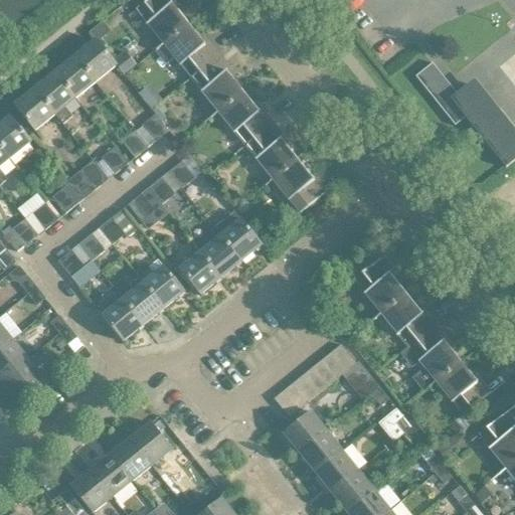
[(163,44),(187,25),(171,5),(175,2),(173,0),(148,0),(128,16),(129,17),(136,11),(163,44)]
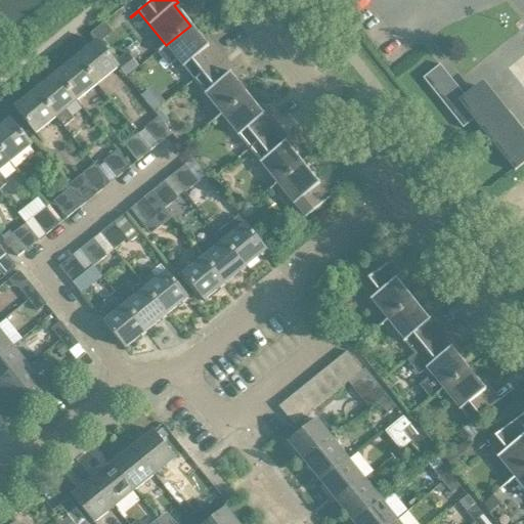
[(190,26),(166,45),(158,52),(168,66),(177,58),(194,80),(223,57),(211,43),(207,46),(190,26)]
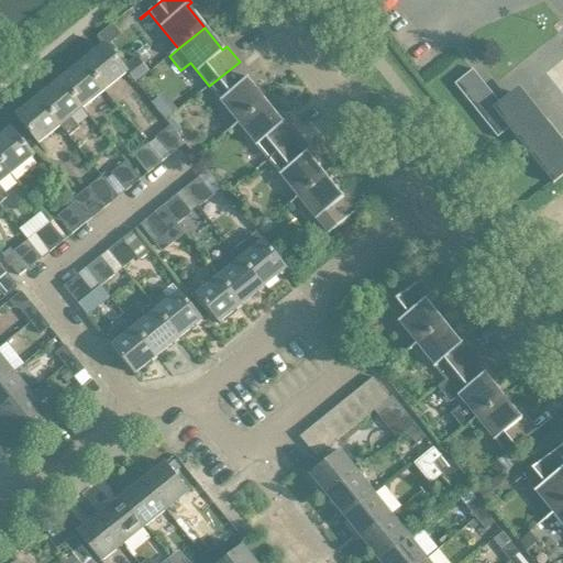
[(105,90),(127,72),(103,44),(81,62),(105,90)]
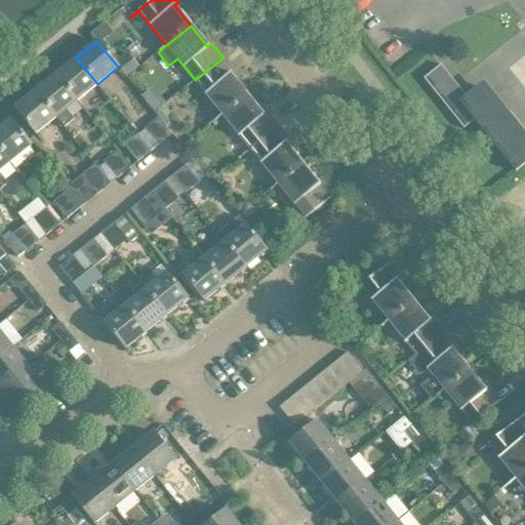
[(126,77),(139,67),(127,52),(115,63),(126,77)]
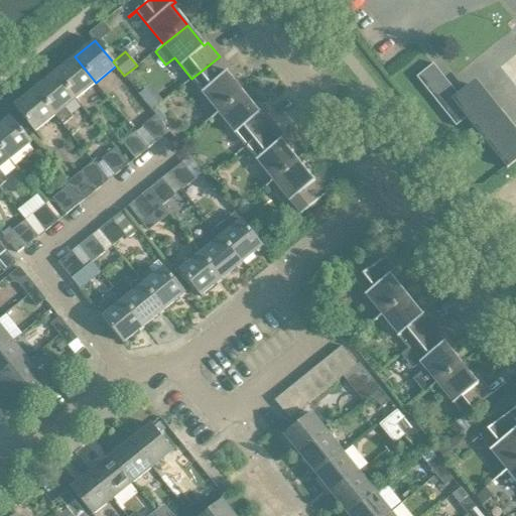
[(96,83),(75,56),(54,74),(75,99),(96,83)]
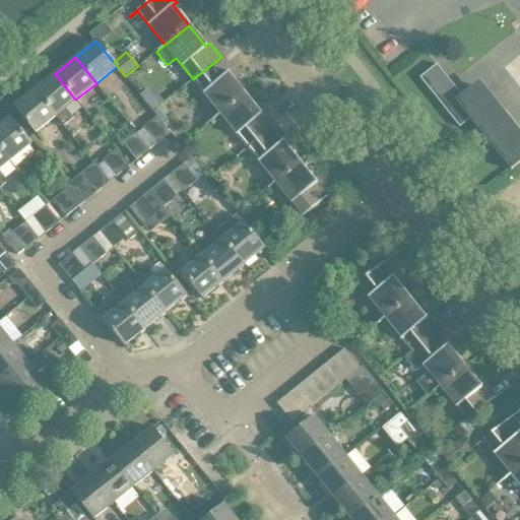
[(221,57),(193,79),(220,114),(245,93),(228,73),(232,70),(221,57)]
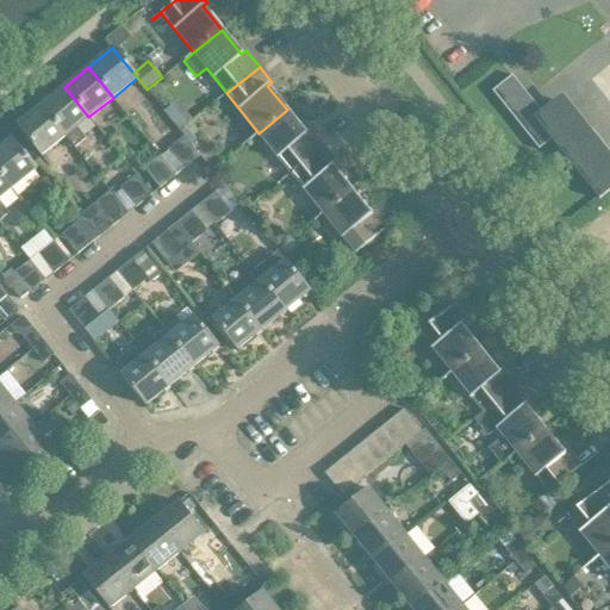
[(527,134),(540,123),(546,117),(512,74),(492,91),(527,134)]
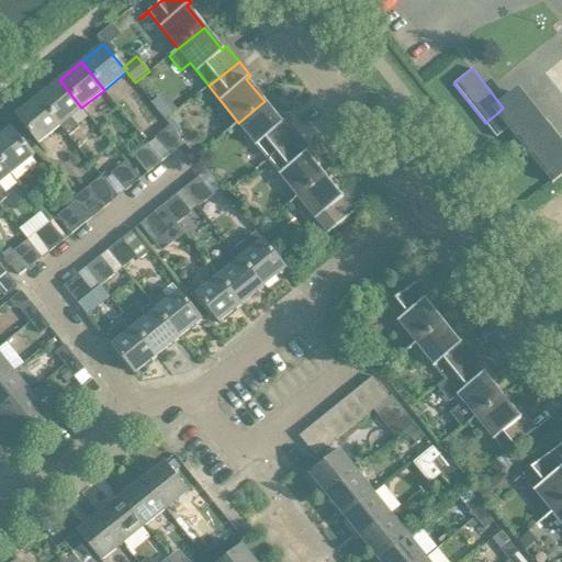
[(59,80),(36,98),(59,125),(68,136),(79,127),(70,117),(81,108),(59,80)]
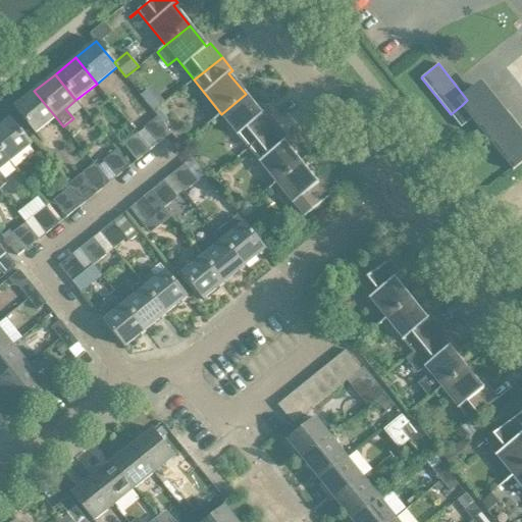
[(55,116),(34,91),(14,107),(35,133),(55,116)]
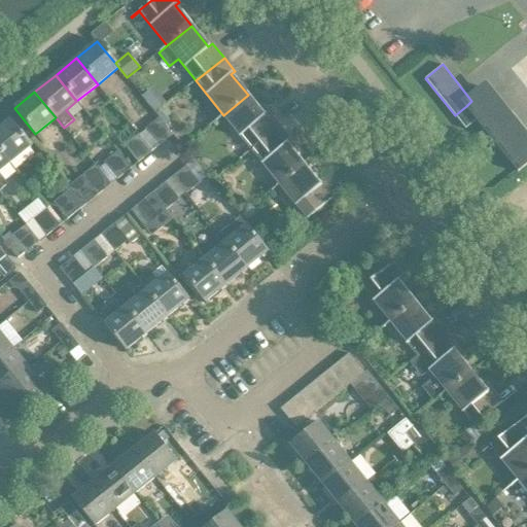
[(166,103),(160,95),(148,104),(154,112),(166,103)]
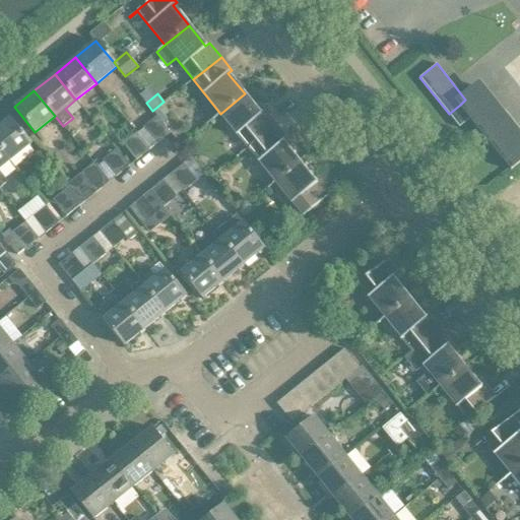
[(261,114),(245,93),(220,114),(248,147),(275,124),(264,111),(261,114)]
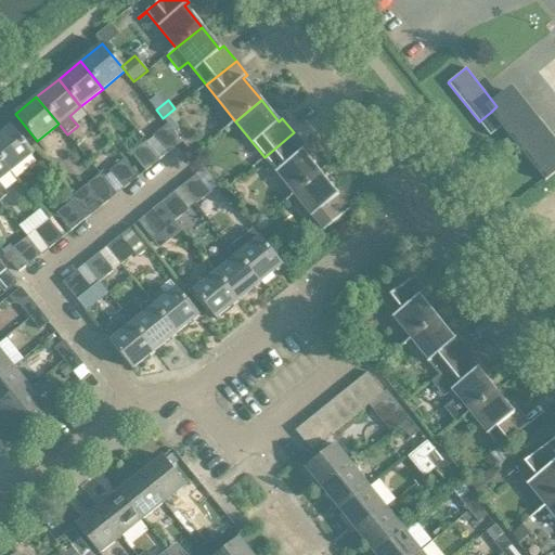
[(167,153),(181,142),(167,124),(153,136),(167,153)]
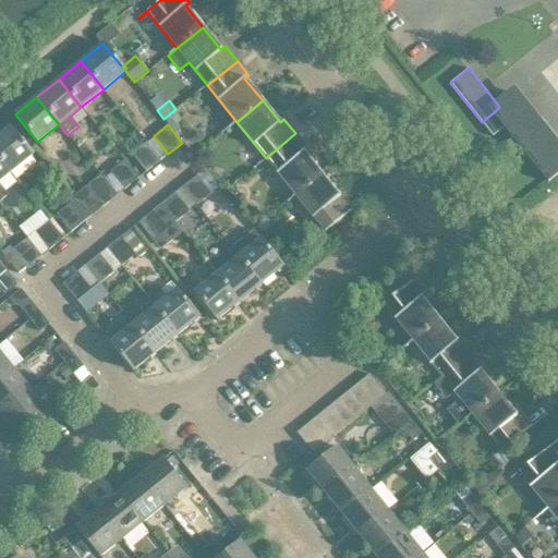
[(10,126),(0,134),(0,160),(10,173),(33,155),(10,126)]
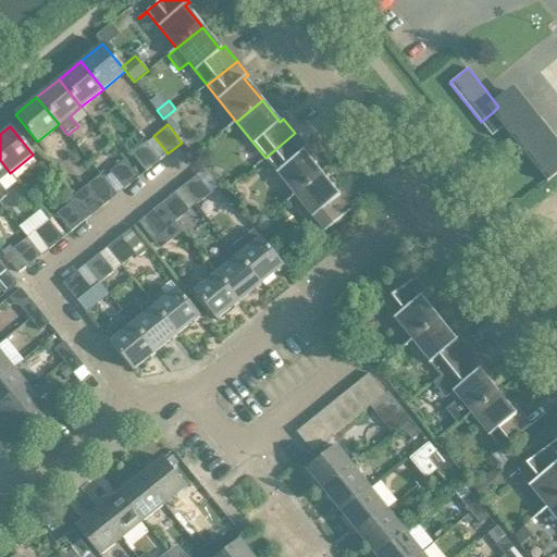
[(295,133),(265,158),(295,194),(321,174),(302,152),(308,148),(295,133)]
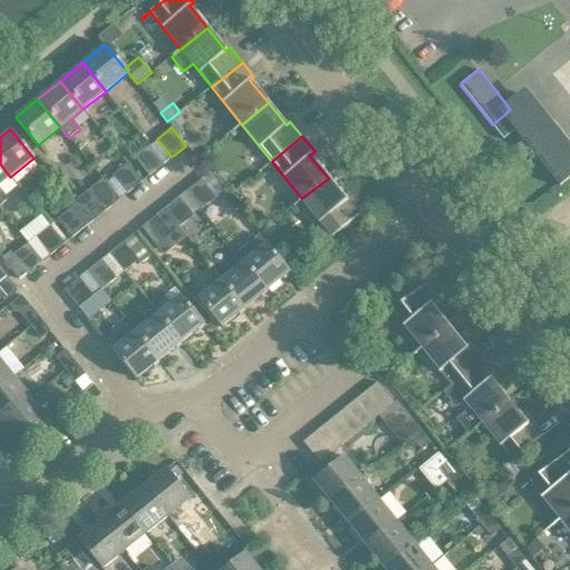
[(149,176),(164,164),(149,146),(135,157),(149,176)]
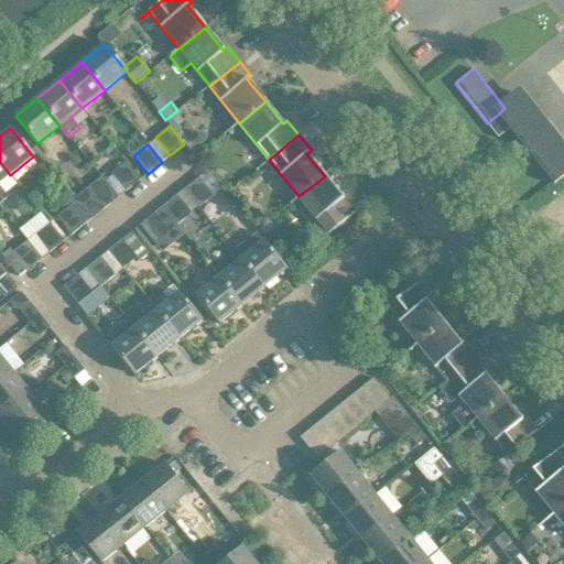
[(552,182),(563,172),(563,152),(542,170),(552,182)]
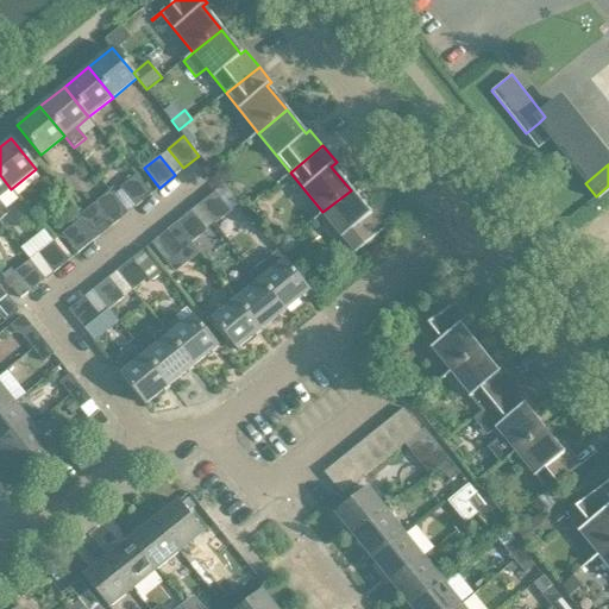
[(0,220),(7,215),(7,211),(0,201),(0,198),(11,189),(0,175),(0,220)]
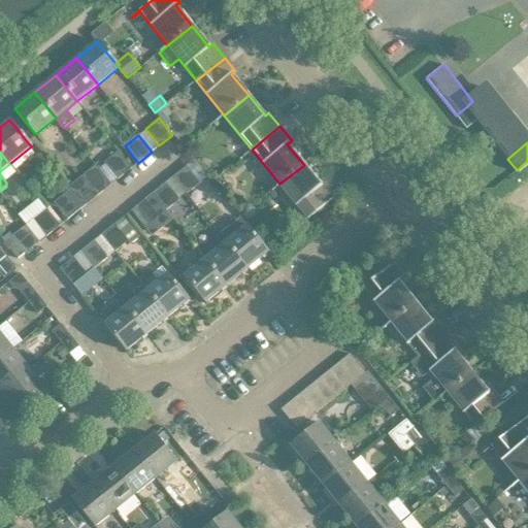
[(118,179),(131,168),(118,152),(104,162),(118,179)]
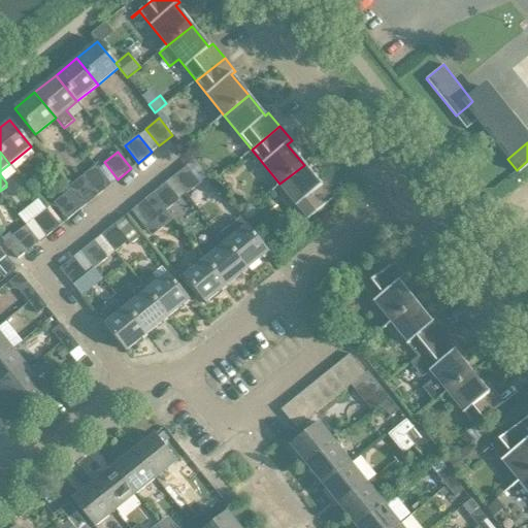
[(110,185),(97,168),(95,165),(69,186),(86,205),(110,185)]
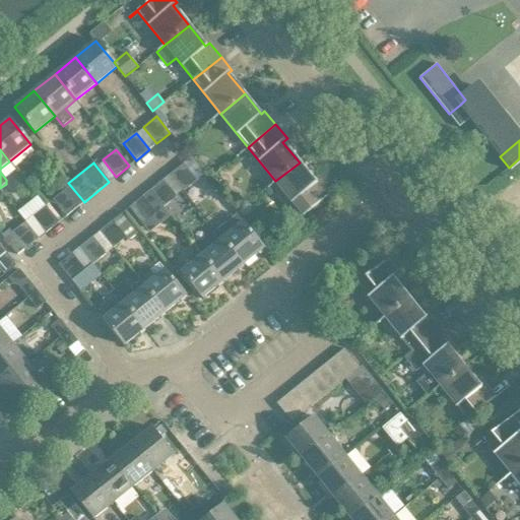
[(300,163),(275,181),(293,202),(285,208),(295,220),(346,181),(345,180),(331,192),(320,179),(316,182),(300,163)]
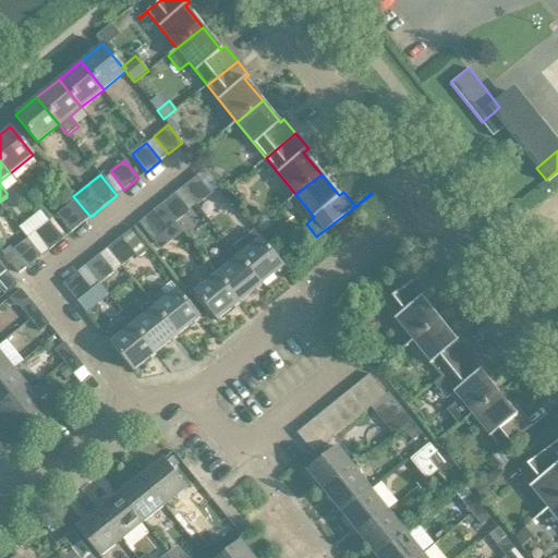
[(210,193),(196,176),(182,187),(196,205),(210,193)]
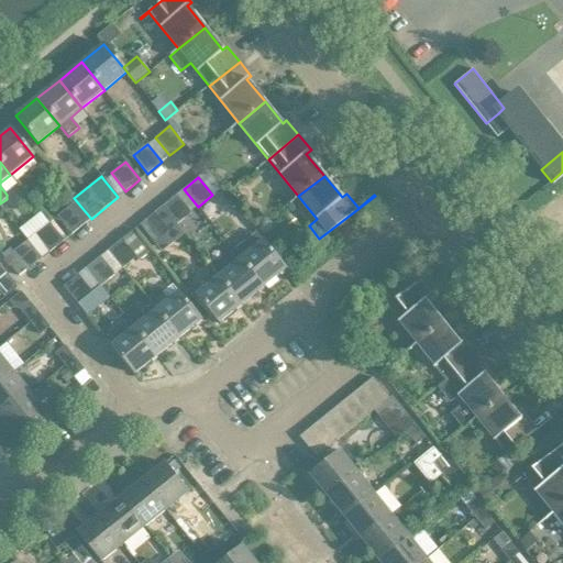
[(176,195),(162,207),(176,225),(191,212),(176,195)]
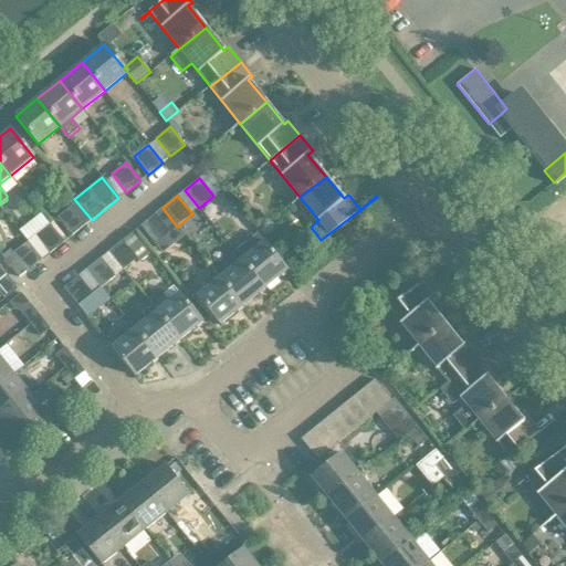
[(70,202),(72,206),(58,218),(72,236),(92,220),(74,199),(70,202)]
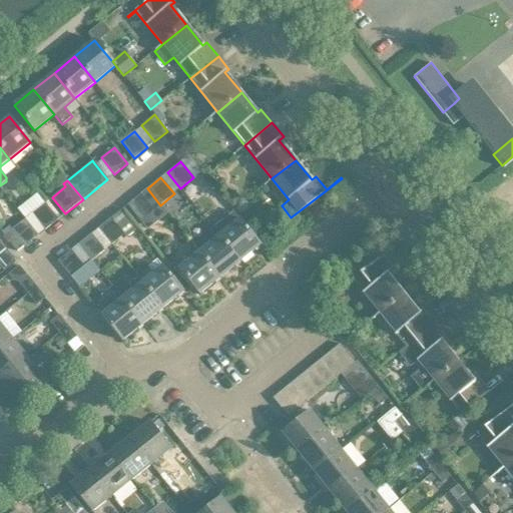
[(160,205),(147,188),(127,204),(140,220),(153,210),(157,214),(163,209),(160,205)]
